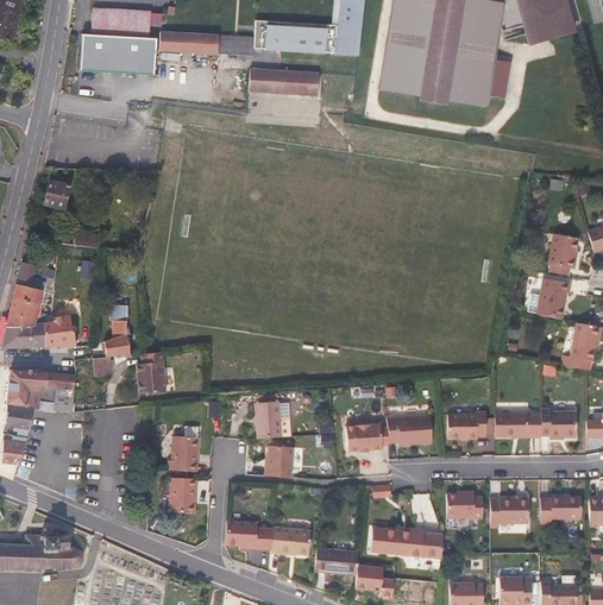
[(0,37),(7,39),(20,0),(0,0),(0,37)]
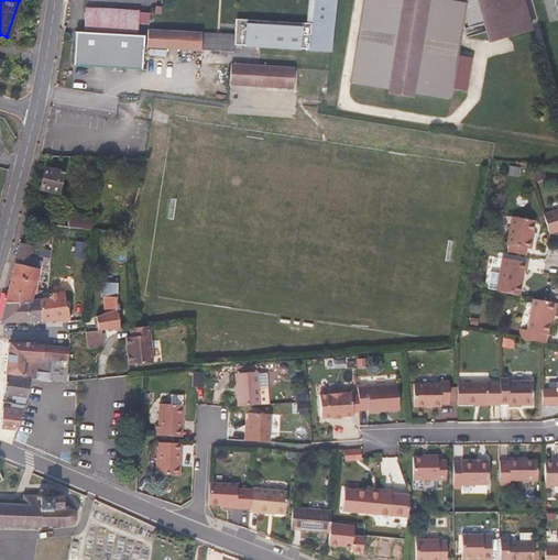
[(331,53),(336,19),(338,0),(314,0),(310,30),(256,25),(256,21),(234,19),(233,35),(232,45),(270,48),(314,52),(331,53)]
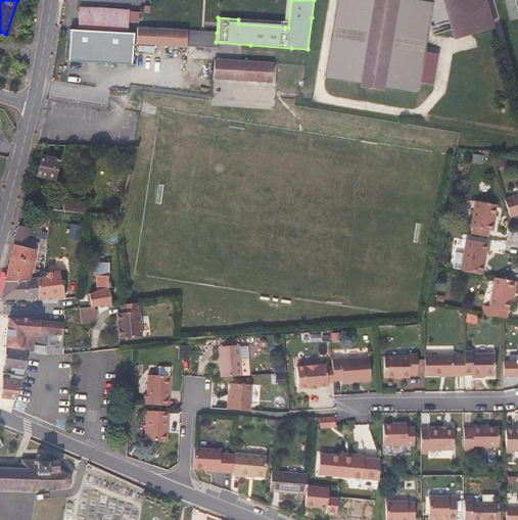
[(288,28),(291,0),(287,0),(283,24),(238,19),(238,24),(288,28)]
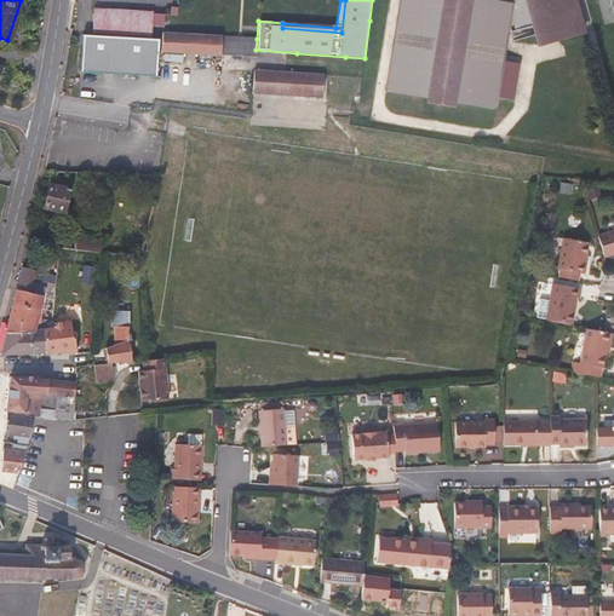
[(487,115),(488,103),(491,88),(497,53),(501,23),(504,22),(508,36),(526,30),(528,35),(549,28),(554,44),(578,36),(568,5),(566,0),(395,0),(392,12),(383,81),(380,98),(407,103),(482,114),(487,115)]
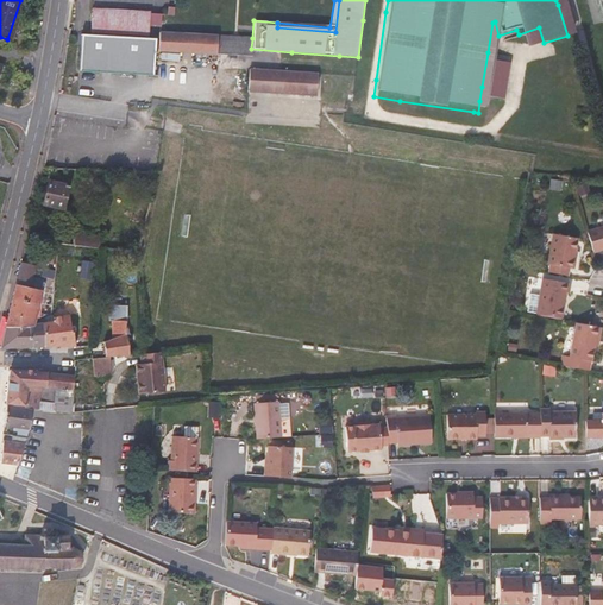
[(120,29),(121,6),(89,2),(87,25),(120,29)]
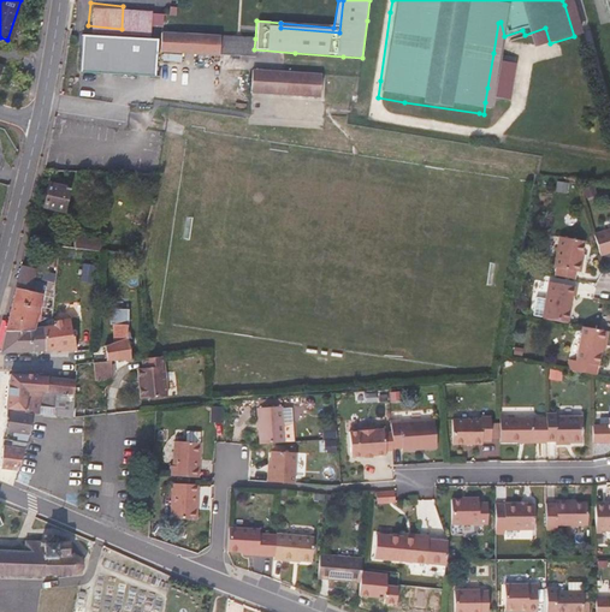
[(158,23),(158,10),(123,6),(122,29),(146,31),(146,22),(158,23)]
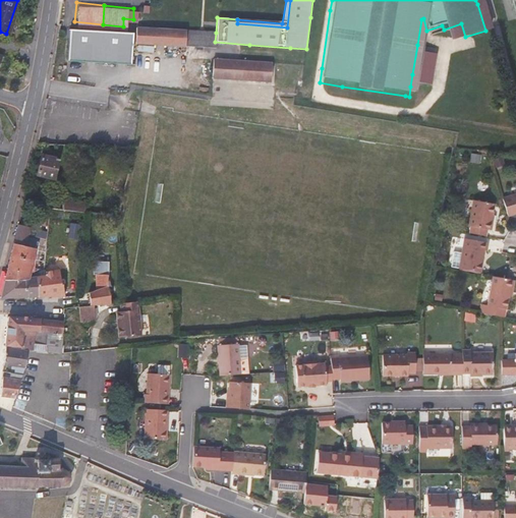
[(465,37),(461,23),(444,30),(447,42),(465,37)]
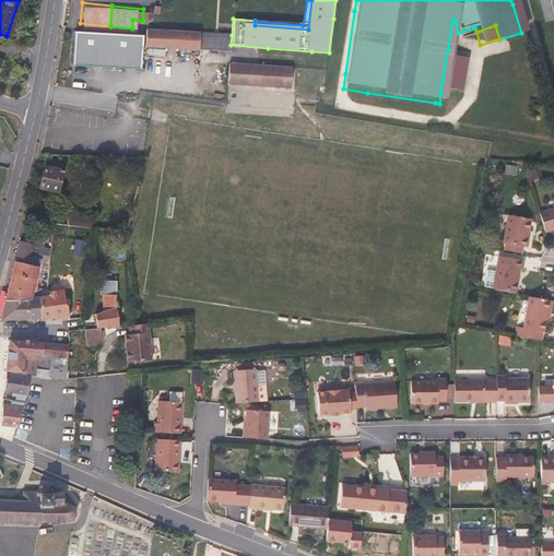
[(231,45),(232,35),(143,27),(142,35),(141,43),(231,51),(231,45)]
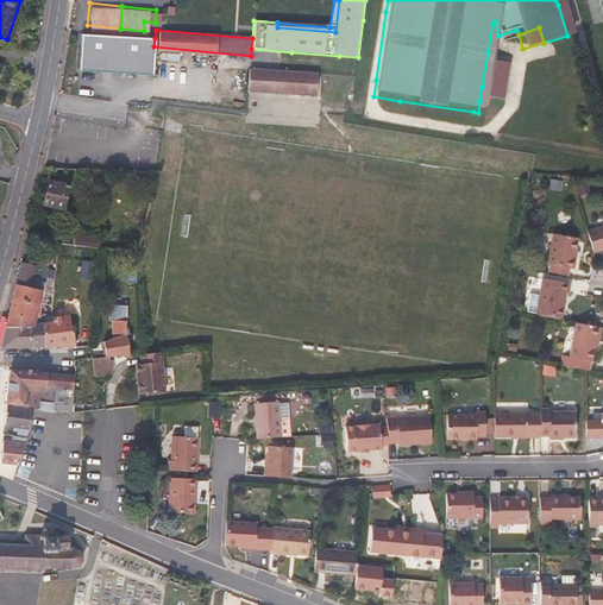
[(155,38),(79,32),(75,69),(151,74),(154,46),(155,38)]
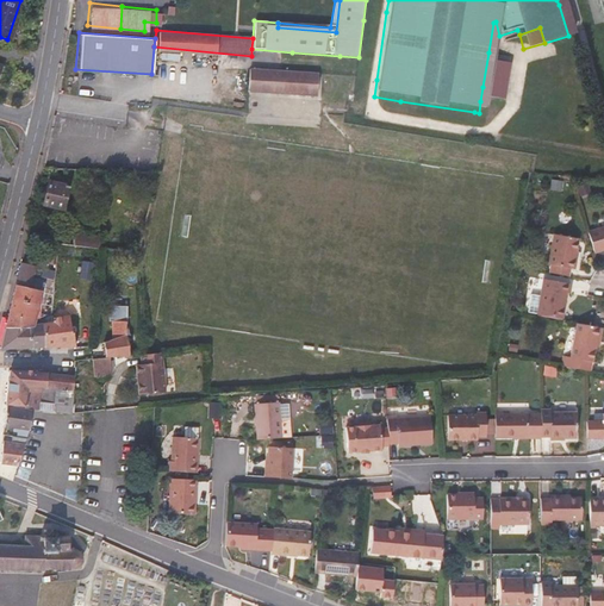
[(310,104),(311,86),(311,81),(242,77),(241,100),(284,102),(310,104)]
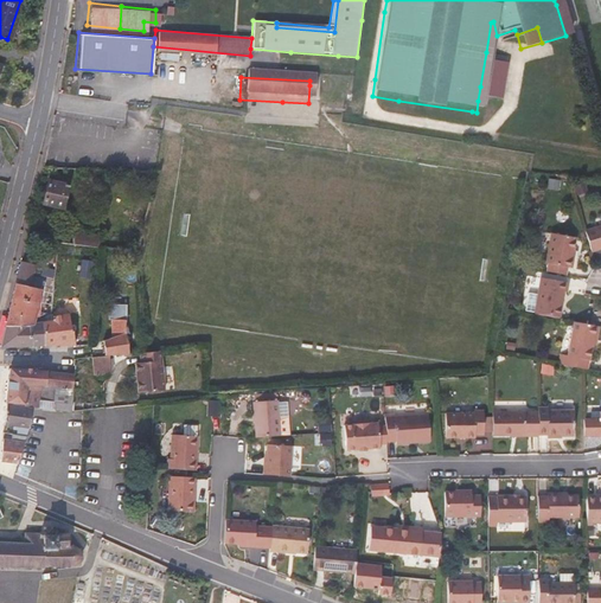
[(70,203),(75,178),(50,172),(44,197),(70,203)]
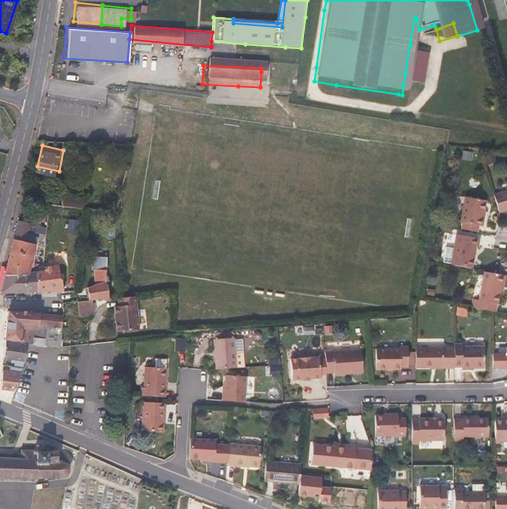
[(506,214),(506,192),(493,198),(500,217),(506,214)]
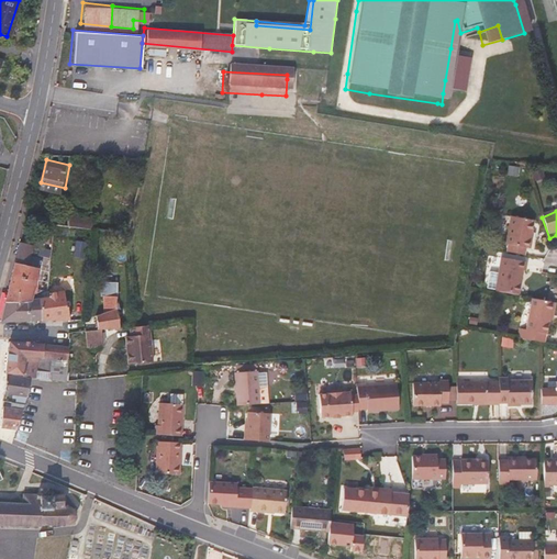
[(82,223),(82,219),(75,217),(64,215),(63,216),(62,224),(81,227),(82,223)]
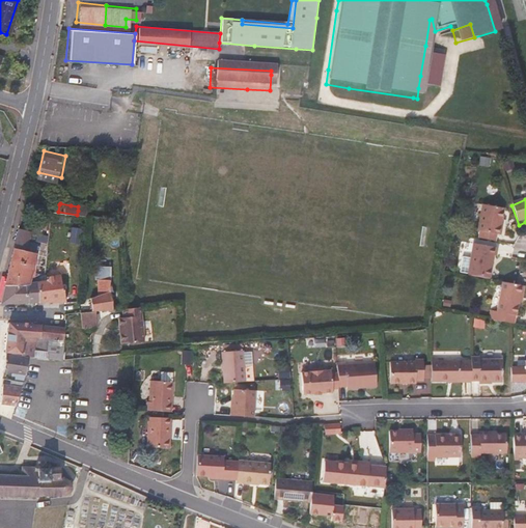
[(504,222),(505,211),(482,207),(477,233),(481,233),(480,241),(497,244),(498,237),(501,237),(503,230),(505,231),(506,222),(504,222)]
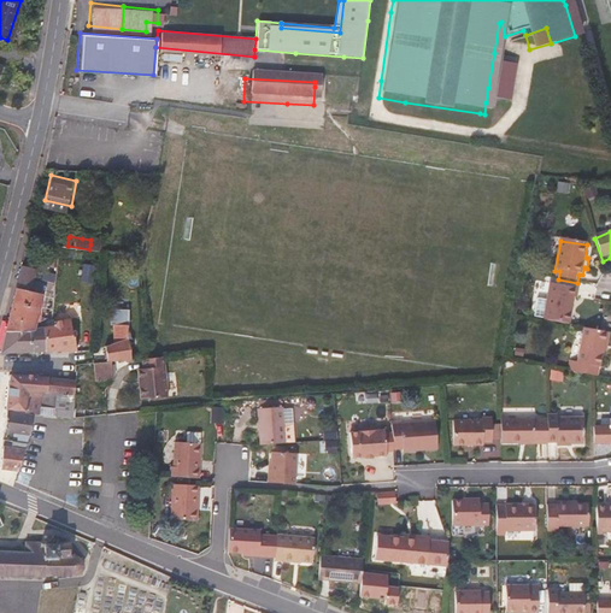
[(51,326),(36,324),(36,320),(42,296),(45,287),(30,283),(36,263),(39,264),(42,251),(34,248),(30,257),(22,254),(21,259),(12,301),(3,342),(16,346),(24,346),(48,349),(51,326)]
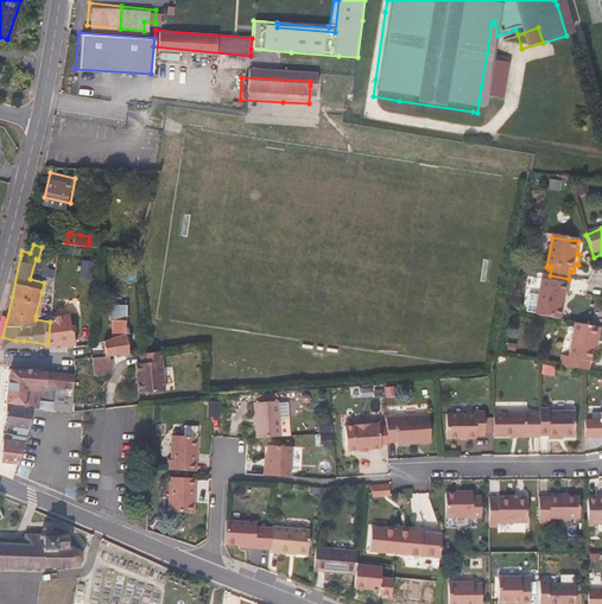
[(569,293),(570,284),(540,280),(534,316),(562,319),(565,294),(569,293)]
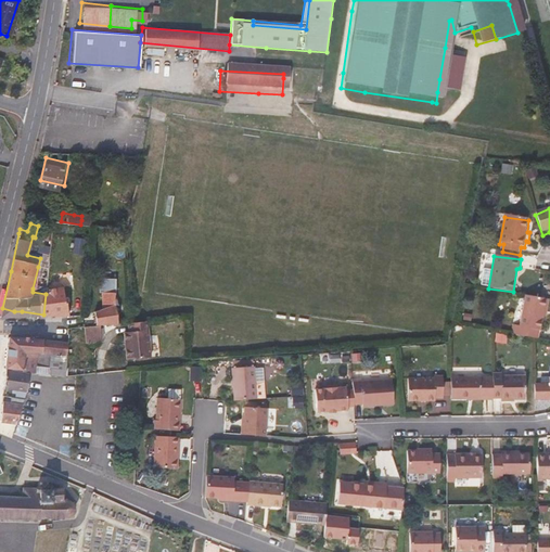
[(111,287),(113,276),(99,271),(93,298),(103,299),(103,296),(111,294),(111,287)]
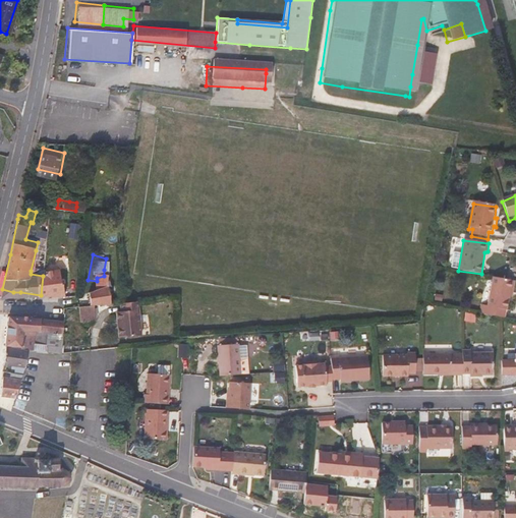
[(66,286),(66,284),(66,282),(66,279),(67,277),(66,275),(55,273),(54,278),(43,276),(41,295),(53,297),(61,298),(64,299),(64,296),(66,286)]
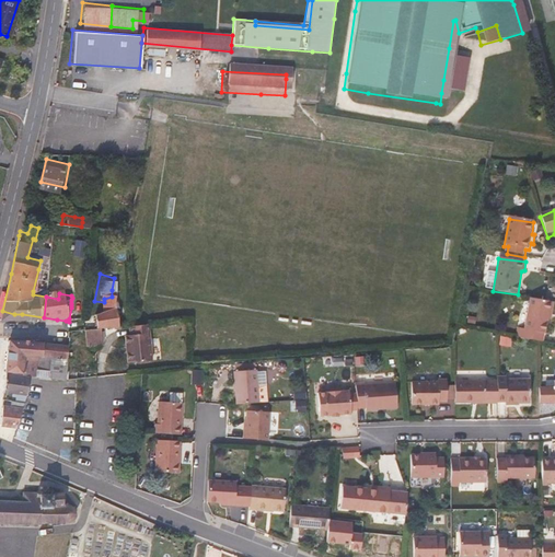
[(113,308),(113,304),(112,297),(104,299),(104,302),(105,305),(85,312),(88,316),(91,315),(102,311),(113,308)]
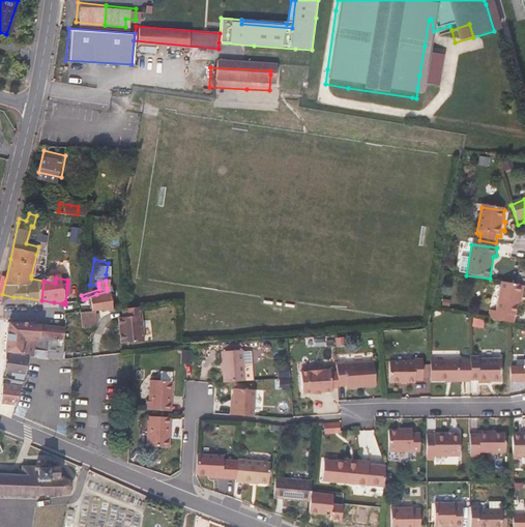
[(518,324),(521,302),(522,294),(524,294),(524,286),(502,283),(498,313),(492,312),(491,320),(511,323),(518,324)]
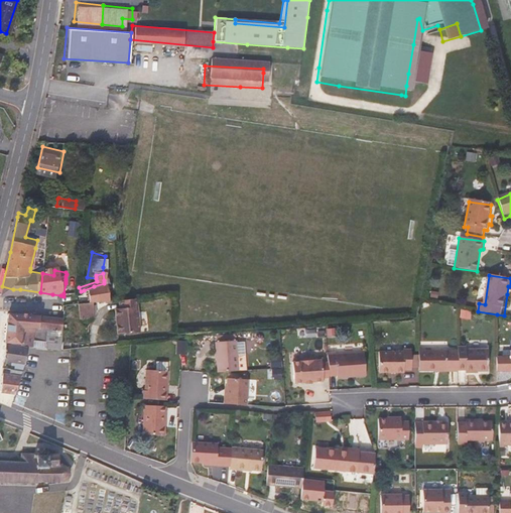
[(105,290),(104,286),(104,283),(94,286),(84,290),(85,294),(85,296),(85,301),(96,300),(106,299),(105,290)]
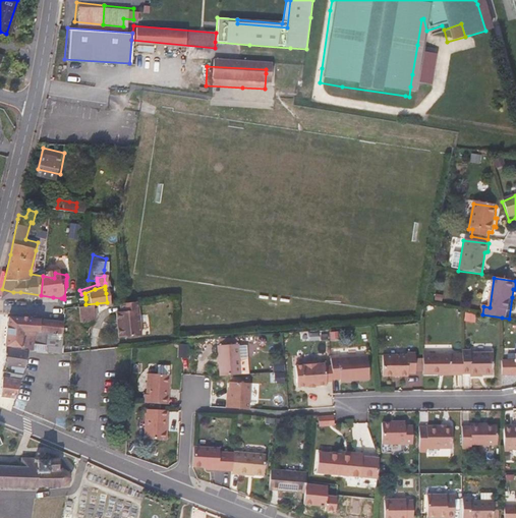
[(144,333),(141,299),(123,301),(123,308),(121,309),(122,323),(118,323),(119,335),(144,333)]
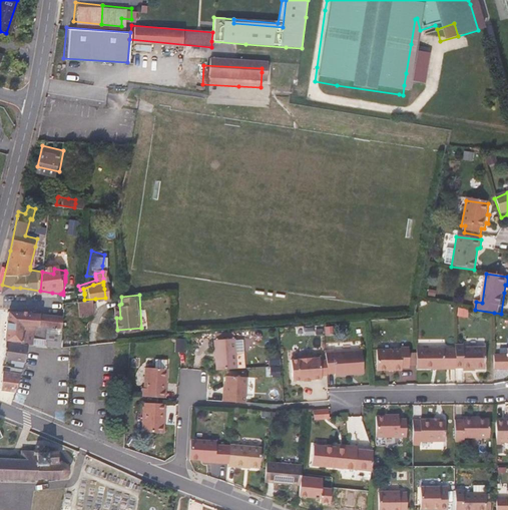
[(95,314),(95,299),(84,300),(85,315),(95,314)]
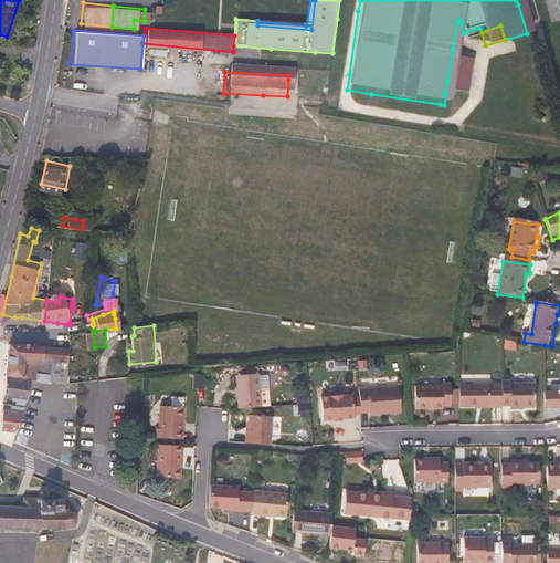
[(56,385),(60,353),(60,346),(49,344),(3,337),(2,352),(0,377),(12,378),(24,379),(31,381),(32,383),(37,384),(52,386),(56,385)]
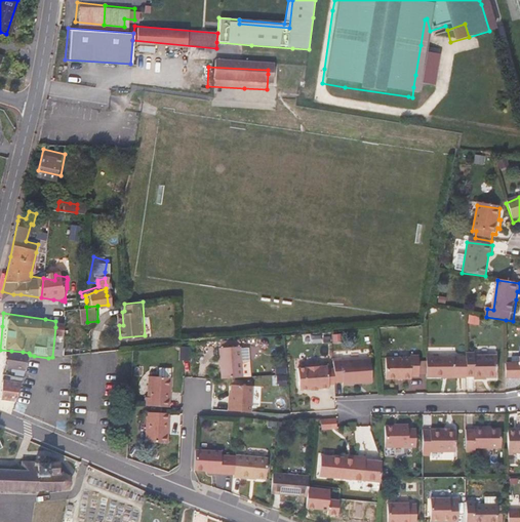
[(246,377),(243,348),(223,349),(225,379),(246,377)]
